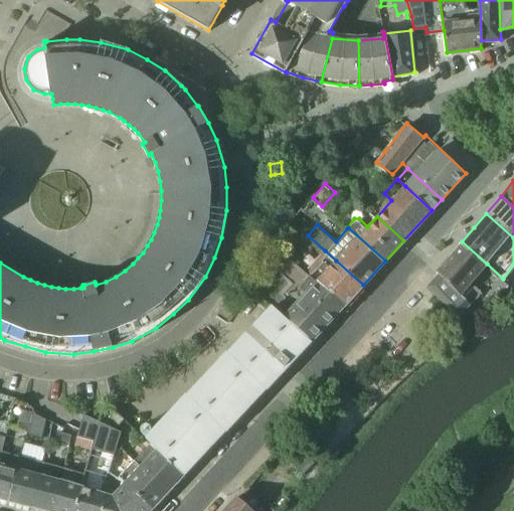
[(436,291),(457,314),(482,290),(481,289),(483,288),(481,286),(480,287),(474,281),(487,264),(462,241),(438,270),(440,273),(429,284),(429,285),(427,286),(435,293),(436,291)]
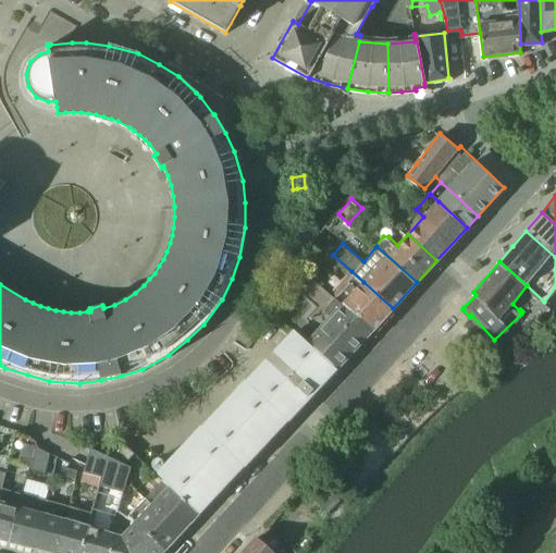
[(374,329),(393,308),(363,282),(351,271),(332,293),(334,294),(374,329)]
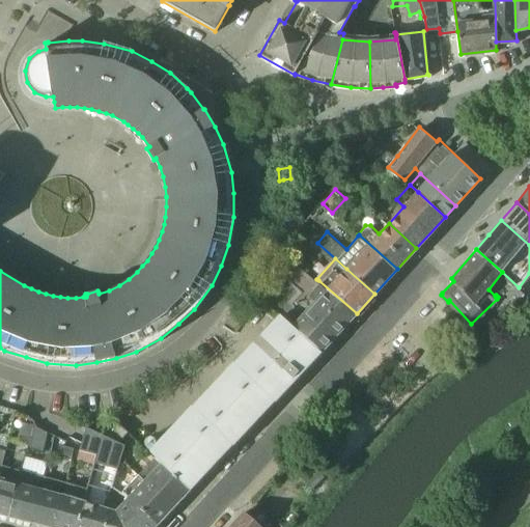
[(294,326),(323,351),(357,313),(318,280),(316,279),(316,280),(301,267),(289,280),(308,296),(298,308),(304,314),(294,326)]
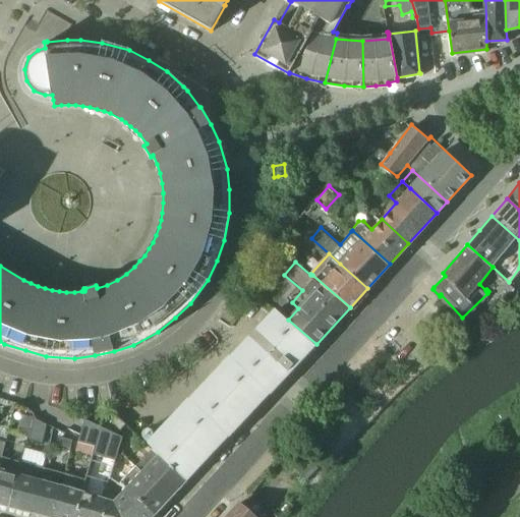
[(288,320),(288,319),(280,311),(279,312),(261,333),(236,359),(235,358),(233,360),(194,402),(193,401),(152,446),(153,447),(186,478),(187,479),(228,436),(229,437),(270,393),(270,394),(271,392),(270,391),(283,377),(294,365),(295,366),(316,344),(288,320)]
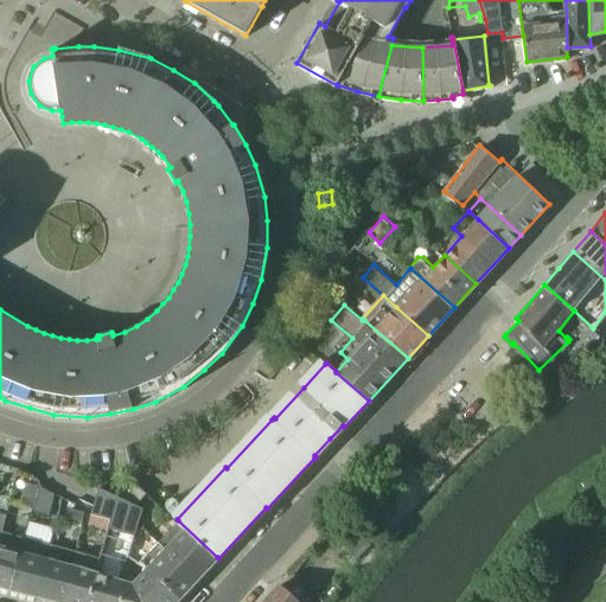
[(125,482),(141,498),(147,492),(131,475),(125,482)]
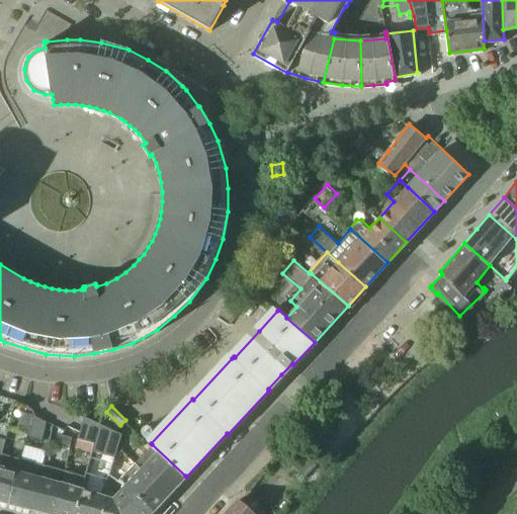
[(30,424),(31,424),(35,410),(22,414),(20,421),(18,429),(28,432),(30,424)]
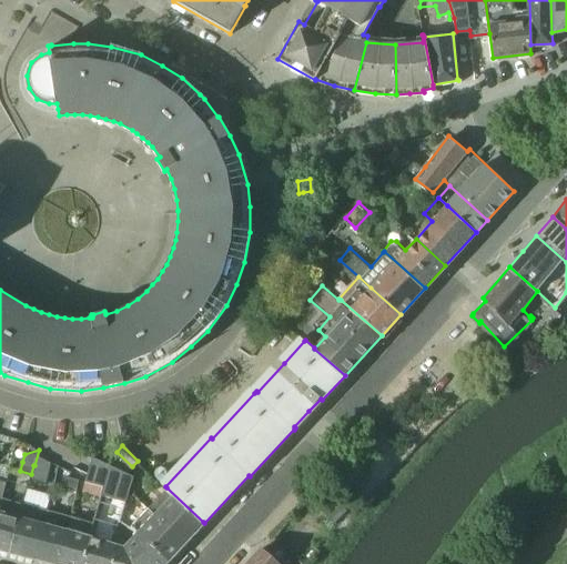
[(134,474),(93,455),(87,480),(103,484),(101,494),(127,503),(134,474)]
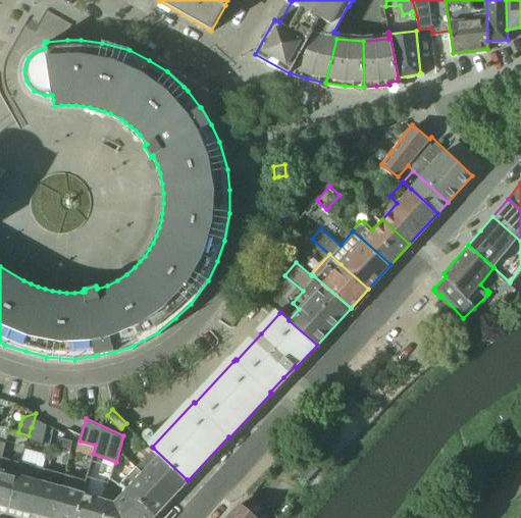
[(31,427),(29,435),(42,438),(44,430),(32,427),(31,427)]
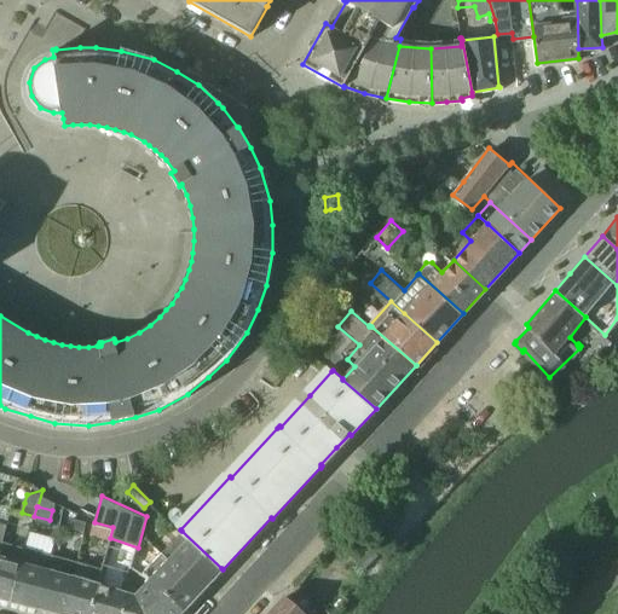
[(87,520),(75,516),(73,516),(70,526),(85,529),(87,520)]
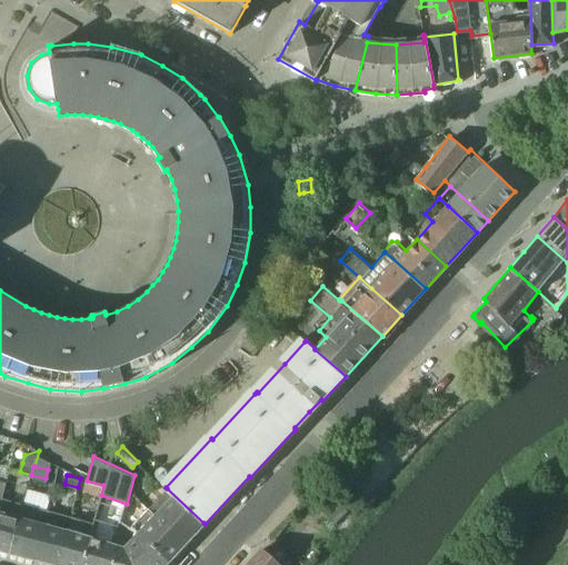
[(103,485),(87,481),(83,491),(101,495),(103,485)]
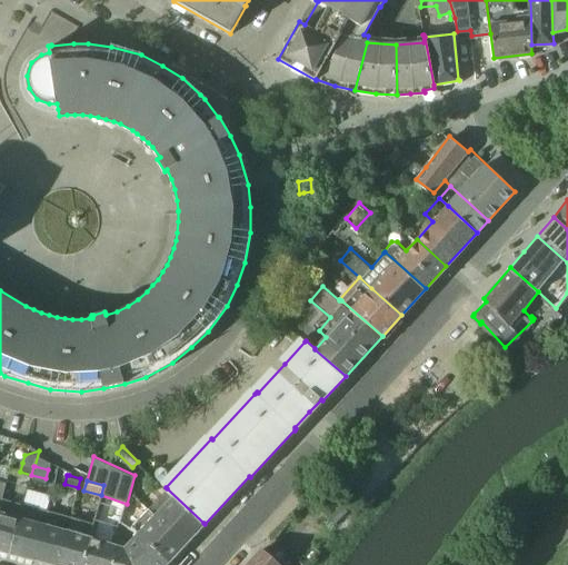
[(354,494),(357,493),(358,493),(362,487),(356,482),(351,486),(351,492),(354,494)]
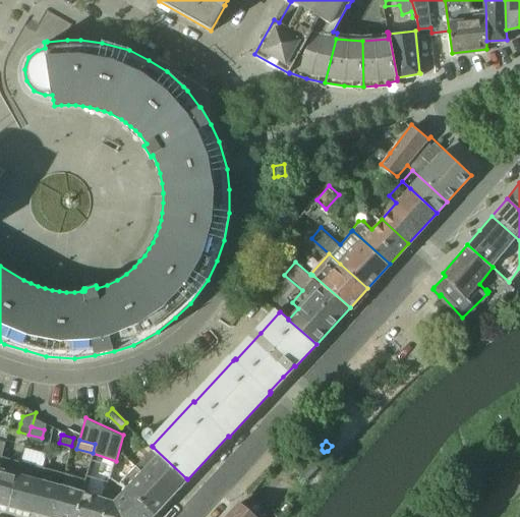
[(24,456),(43,460),(45,450),(26,446),(24,456)]
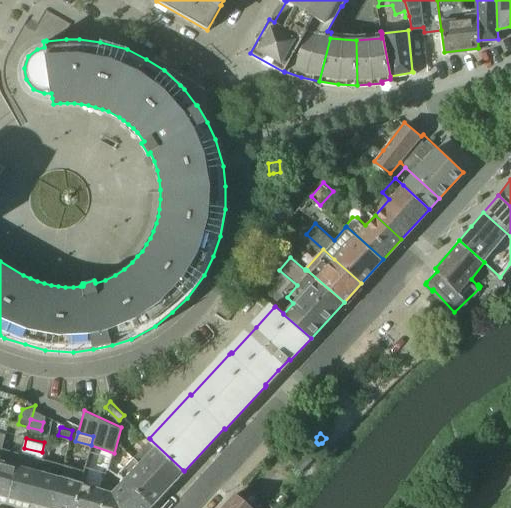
[(183,470),(150,439),(133,457),(168,488),(183,470)]
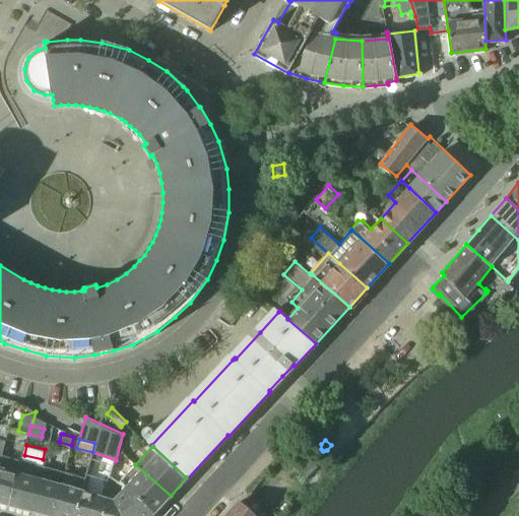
[(21,458),(3,453),(2,453),(0,460),(0,502),(9,505),(22,458),(21,458)]
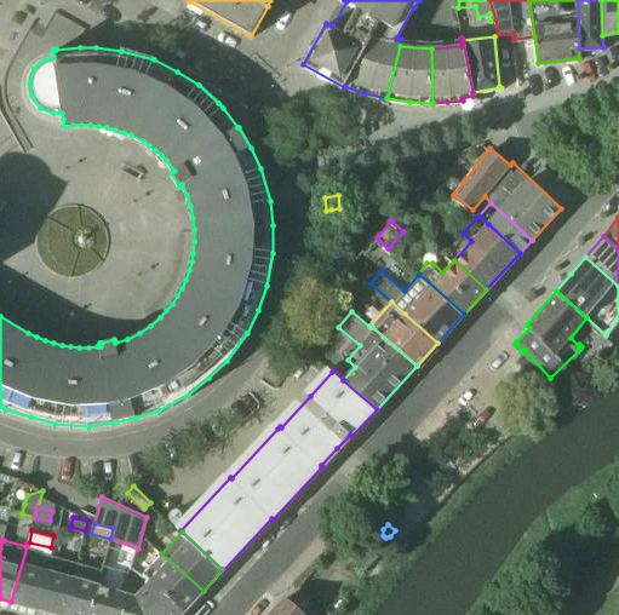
[(39,609),(55,553),(27,546),(11,602),(39,609)]
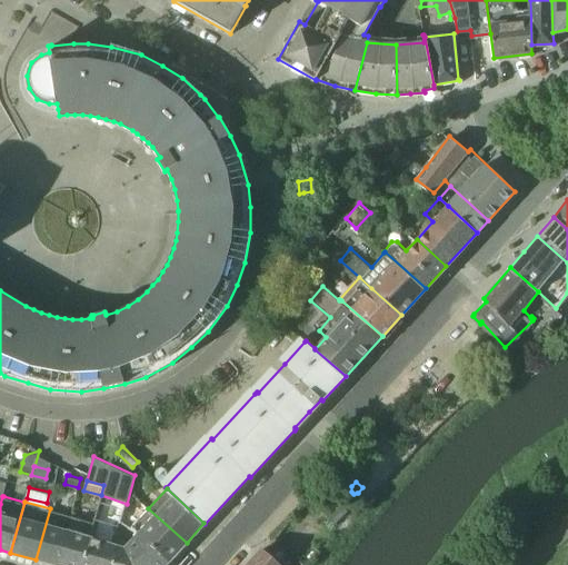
[(187,543),(148,508),(147,507),(131,525),(139,532),(170,561),(187,543)]
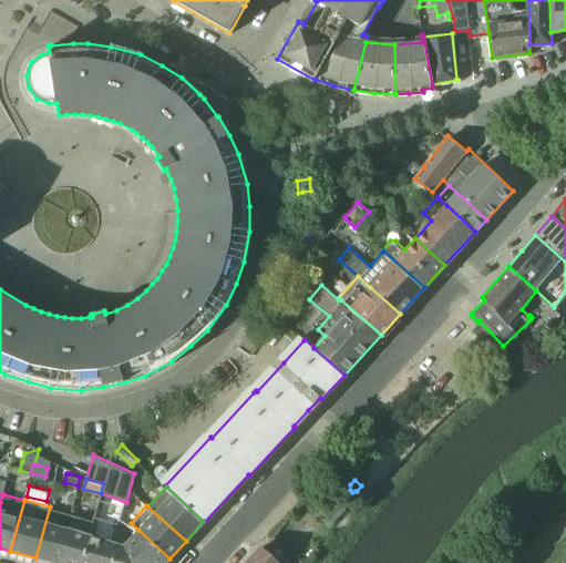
[(55,562),(58,562),(71,512),(50,507),(35,558),(55,562)]
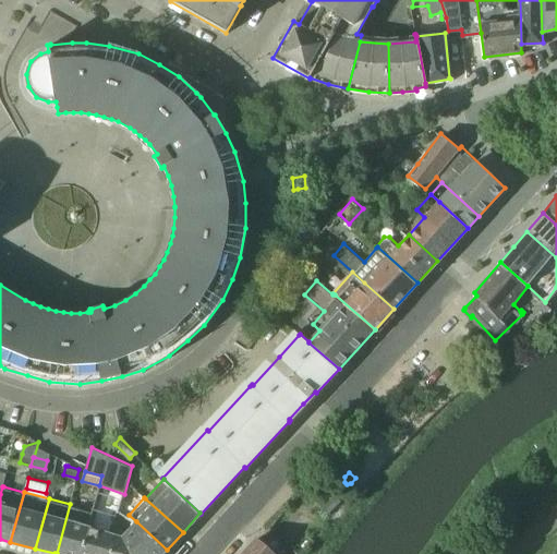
[(92,510),(71,504),(70,504),(57,553),(80,553),(88,525),(92,510)]
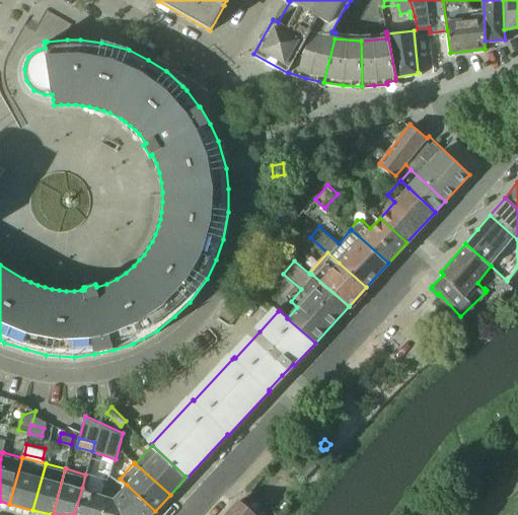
[(151,514),(155,511),(127,485),(115,498),(104,495),(99,514),(151,514)]
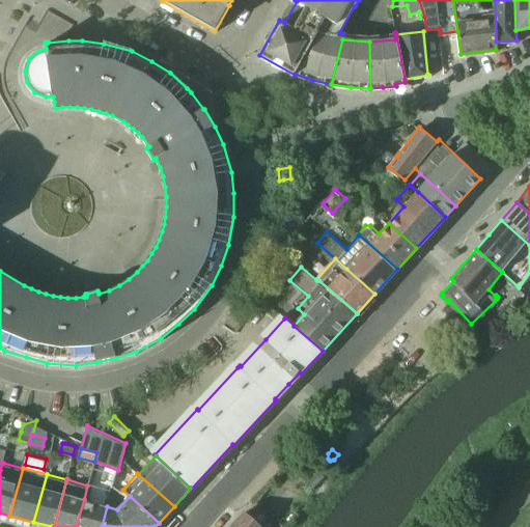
[(102,526),(107,506),(84,499),(76,526),(102,526)]
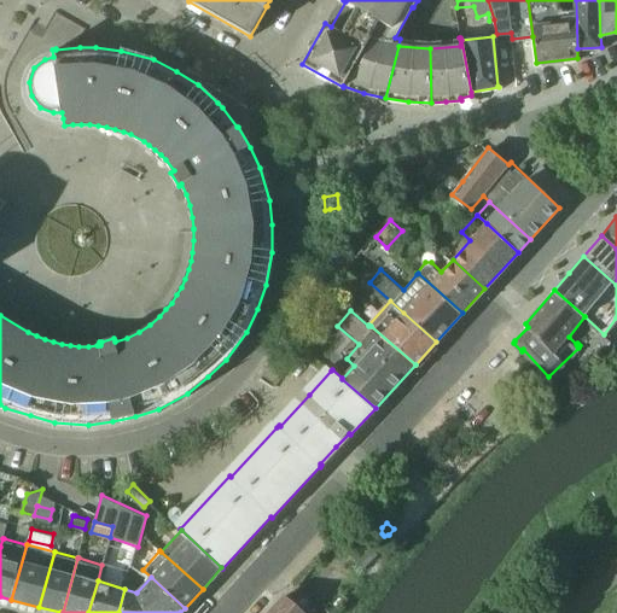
[(256,612),(298,612),(277,593),(256,612)]
